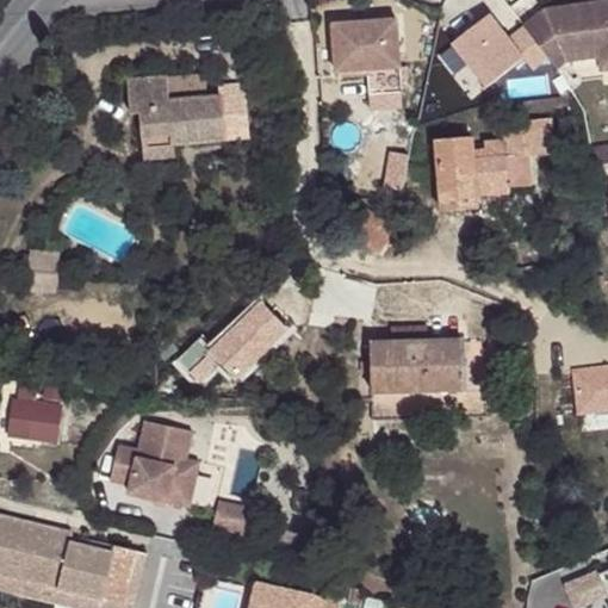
[(591,0),(543,7),(521,24),(556,67),(565,60),(564,51),(602,47),(605,68),(607,67),(607,0),(591,0)]
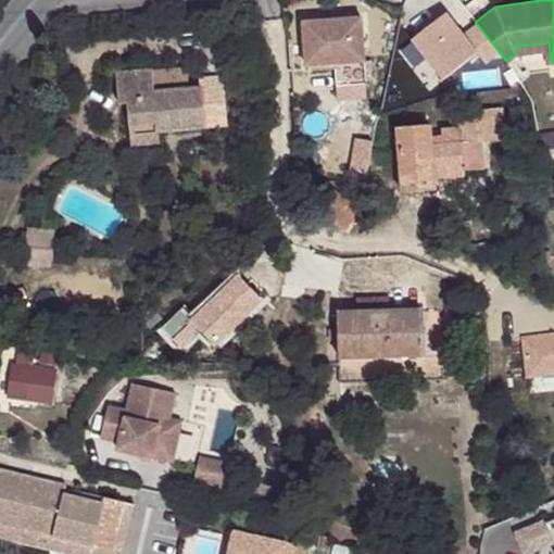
[(360,16),(301,21),(304,64),(332,62),(364,60),(360,16)]
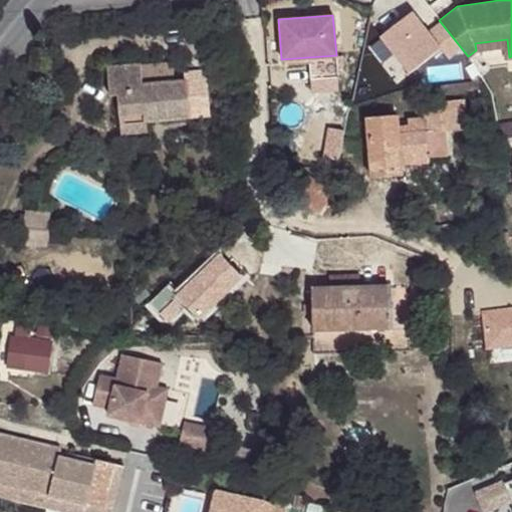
[(507,39),(475,43),(476,50),(502,46),(503,58),(509,57),(507,39)]
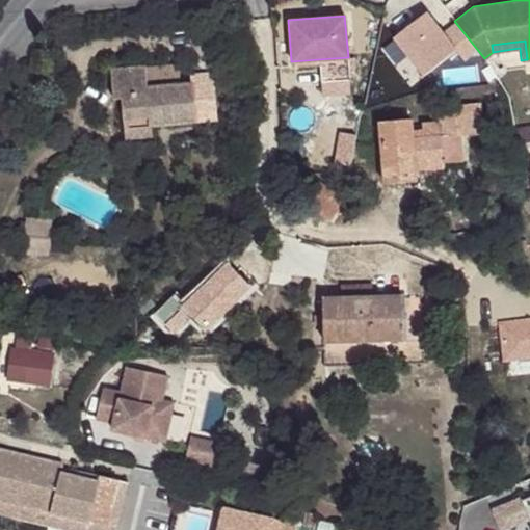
[(349,79),(348,57),(318,59),(320,81),(349,79)]
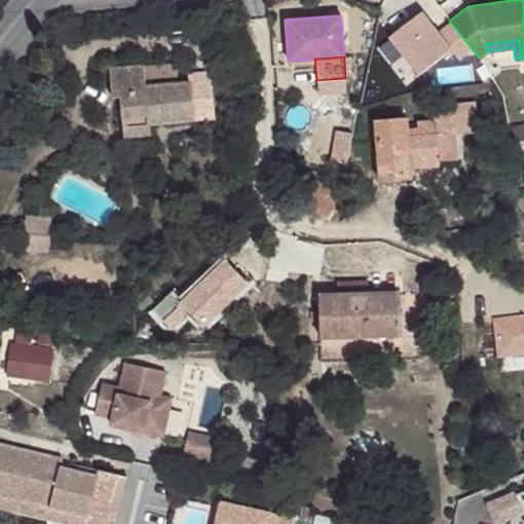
[(176,63),(167,64),(169,75),(177,74),(176,63)]
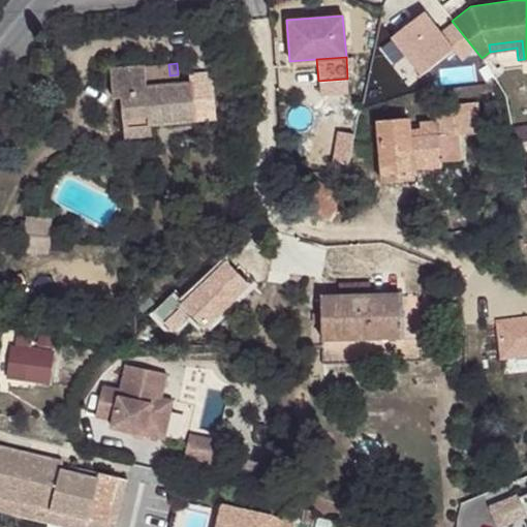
[(150,134),(149,124),(215,118),(212,83),(211,79),(188,81),(179,82),(178,74),(169,75),(168,64),(144,66),(144,64),(109,68),(111,98),(120,97),(123,137),(150,134)]
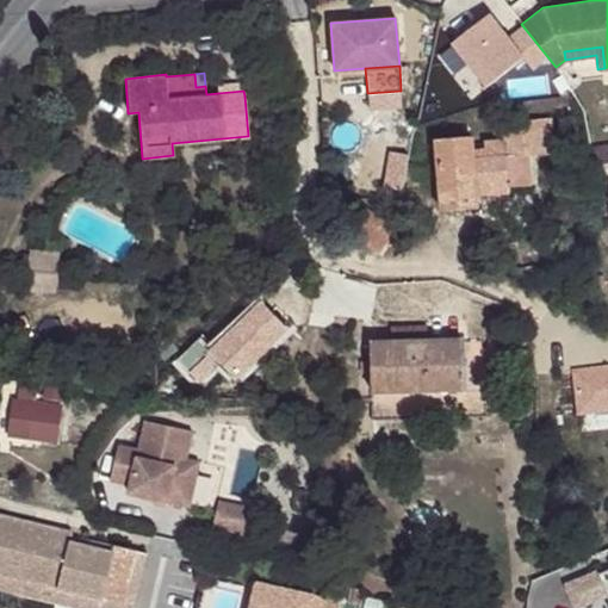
[(216,84),(217,93),(243,91),(243,87),(242,81),(216,84)]
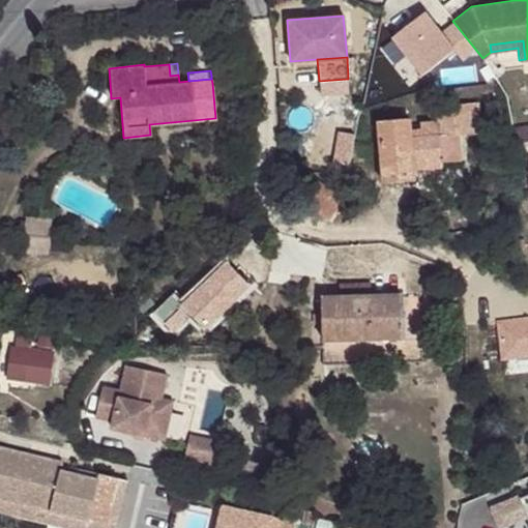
[(446,105),(448,134),(458,134),(479,132),(476,101),(446,105)]
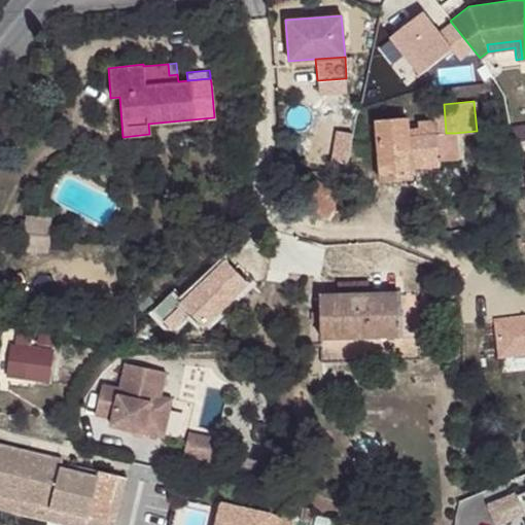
[(406,116),(375,119),(380,181),(411,179),(410,167),(439,165),(439,161),(457,159),(455,133),(446,133),(444,104),(431,105),(432,120),(427,120),(416,121),(417,128),(417,135),(408,136),(407,129),(406,116)]
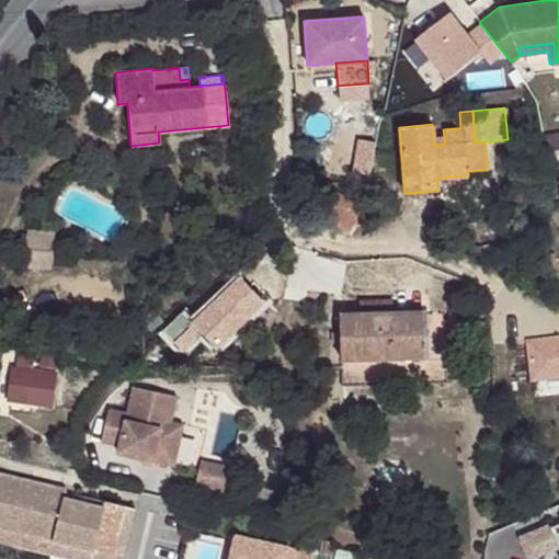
[(550,133),(543,134),(544,150),(552,149),(550,133)]
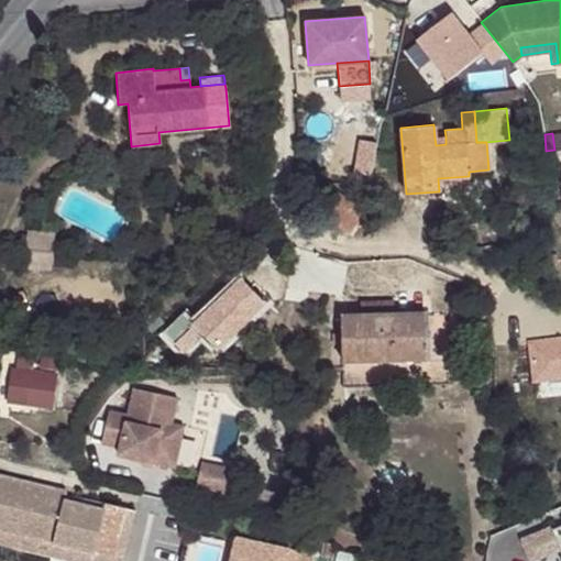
[(319,211),(349,232),(363,211),(334,190),(319,211)]
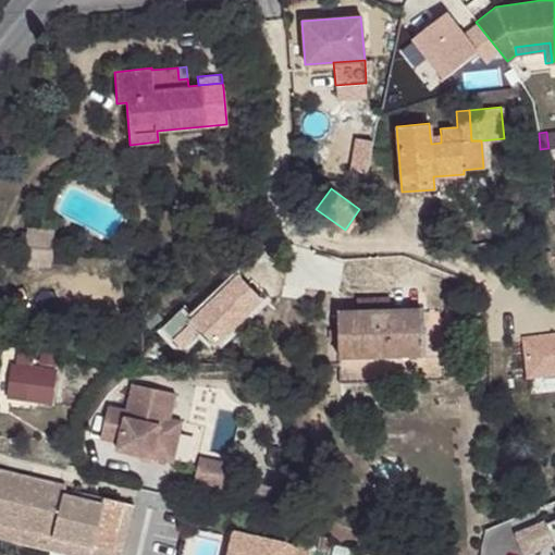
[(52,229),(25,226),(23,264),(50,267),(50,263),(60,263),(61,247),(51,247),(52,229)]
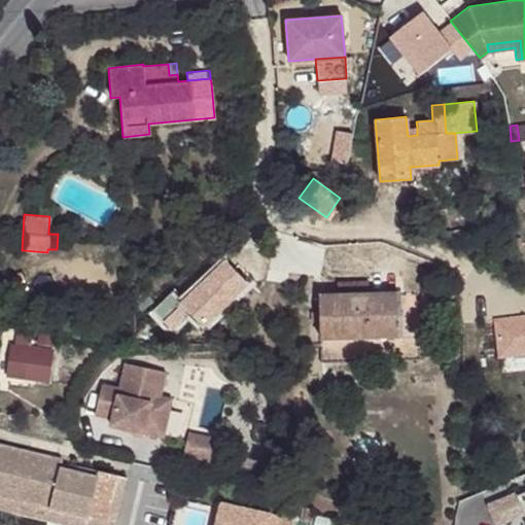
[(336,281),(336,293),(366,293),(366,280),(336,281)]
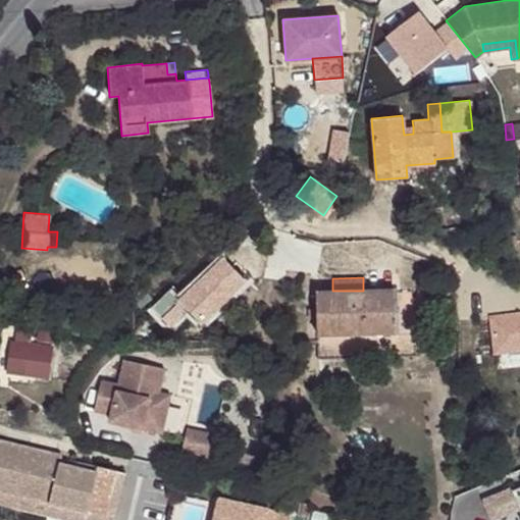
[(332,291),(315,292),(316,308),(316,317),(316,334),(364,332),(397,331),(396,290),(363,291),(332,291)]
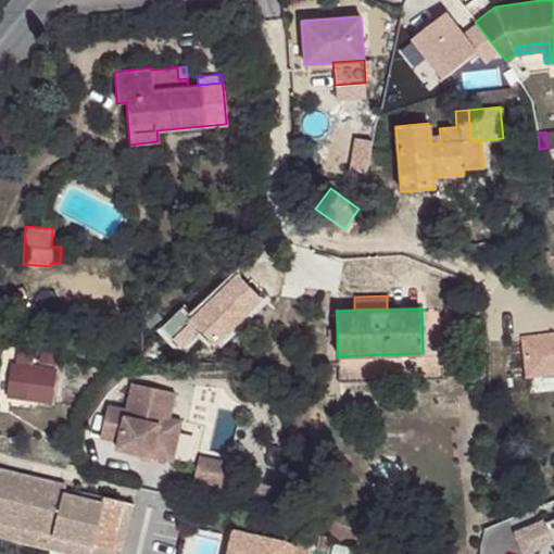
[(327,339),(337,338),(337,328),(327,329),(327,339)]
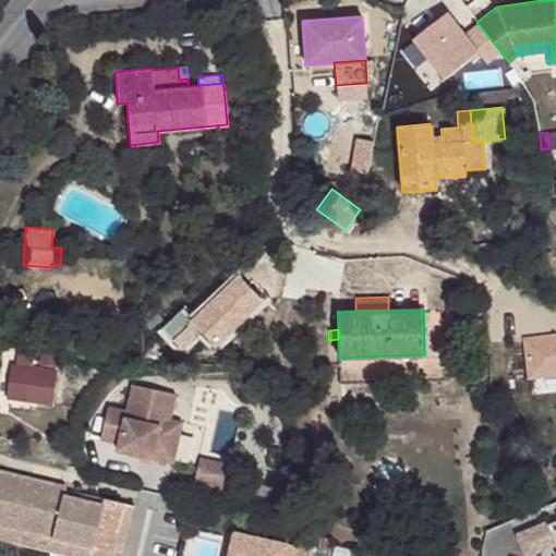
[(555,334),(523,338),(529,375),(555,372),(555,334)]
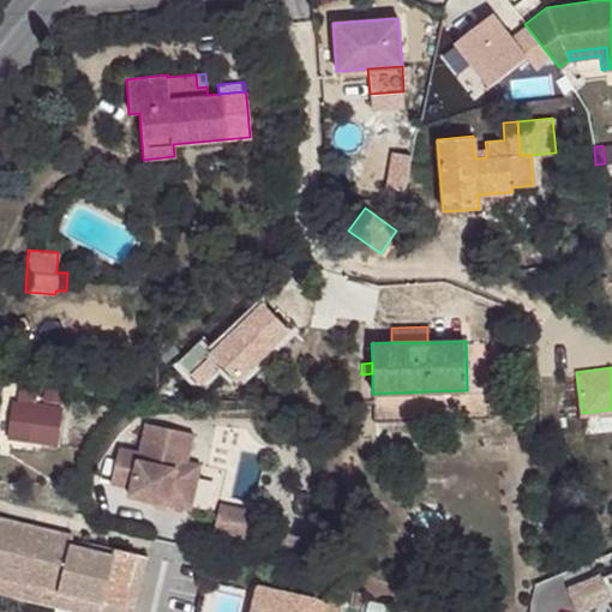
[(35,391),(17,389),(11,438),(53,443),(58,406),(34,403),(35,391)]
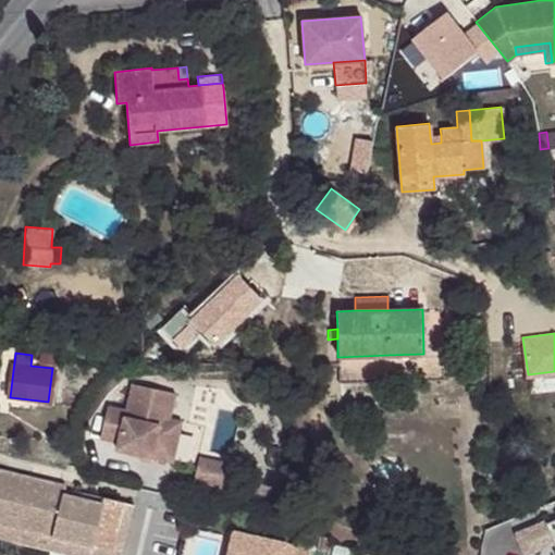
[(389,355),(337,357),(338,383),(390,381),(389,355)]
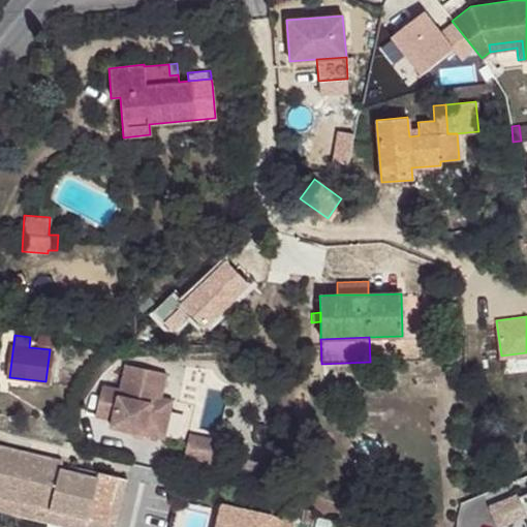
[(162,438),(172,399),(160,397),(165,374),(124,365),(118,389),(101,384),(94,415),(112,420),(110,427),(162,438)]
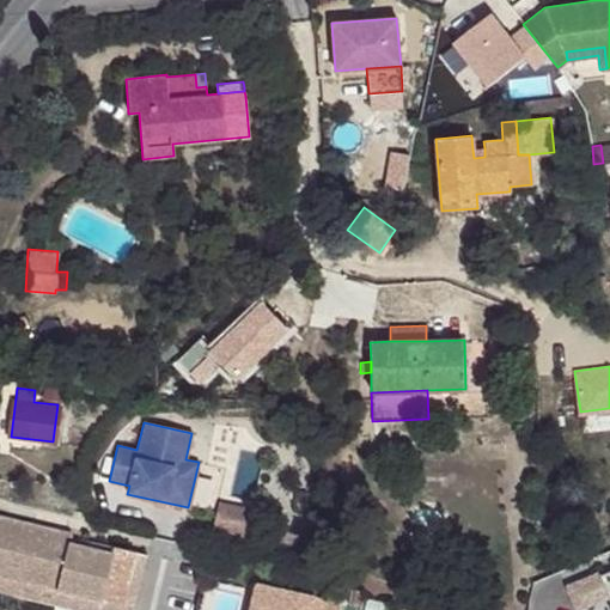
[(250,543),(256,510),(215,502),(209,537),(250,543)]
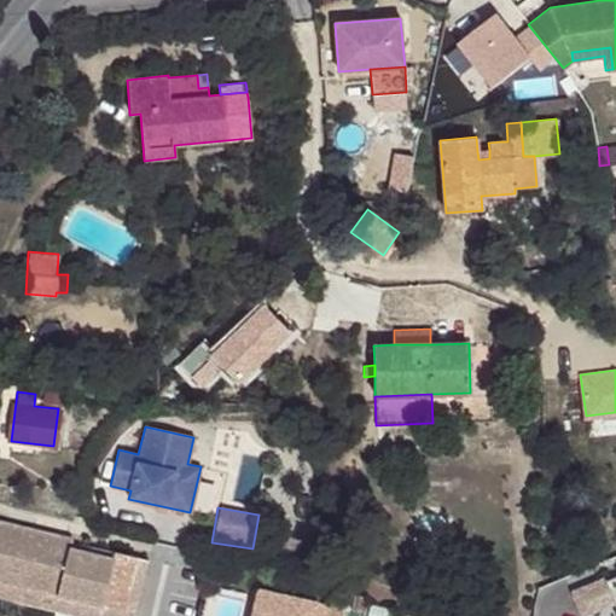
[(283,517),(278,550),(286,552),(292,519),(283,517)]
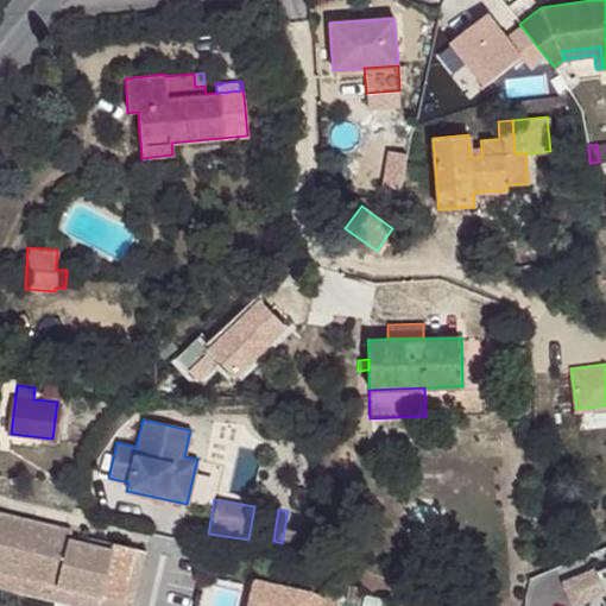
[(0,573),(56,587),(54,600),(76,605),(131,605),(145,550),(114,542),(113,549),(68,538),(69,529),(0,511),(0,573)]
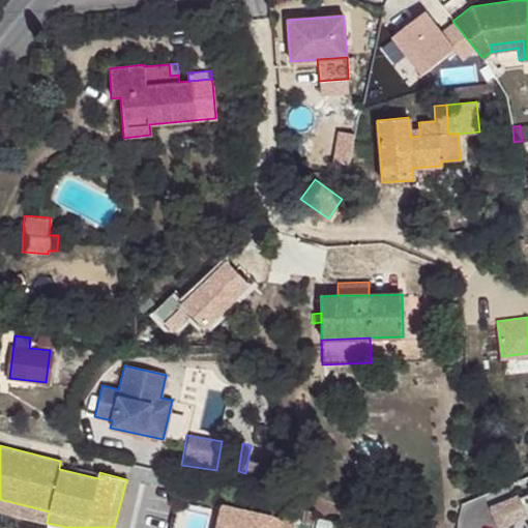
[(527,492),(518,497),(517,495),(490,506),(498,527),(525,517),(526,519),(527,518),(527,492)]
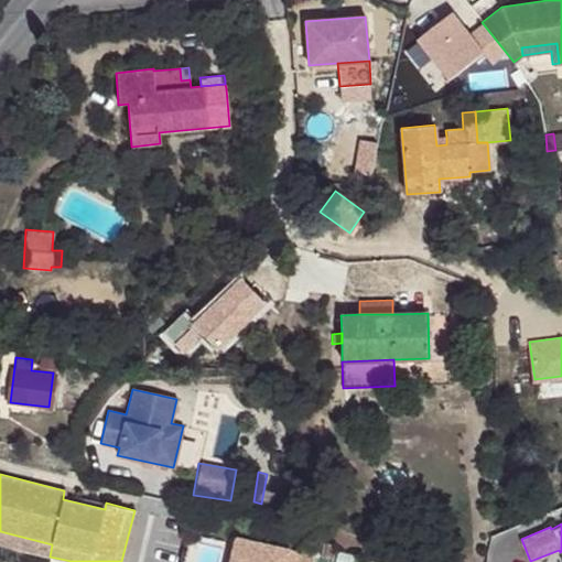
[(0,544),(50,557),(52,544),(0,531),(0,544)]
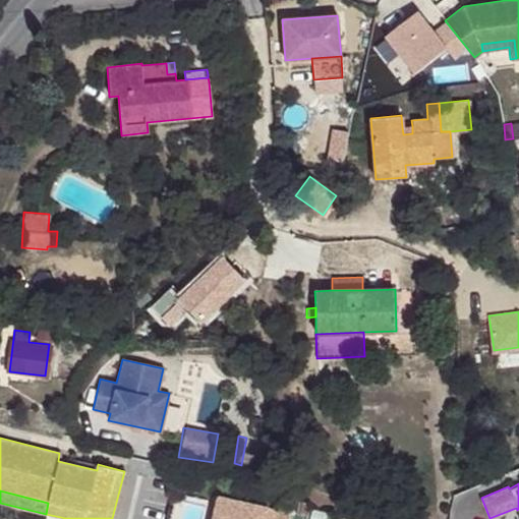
[(287,518),(289,512),(218,496),(212,518),(287,518)]
